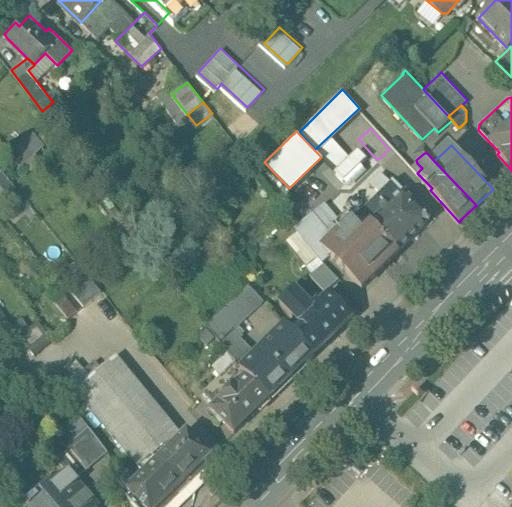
[(0,193),(9,177),(0,171),(0,193)]
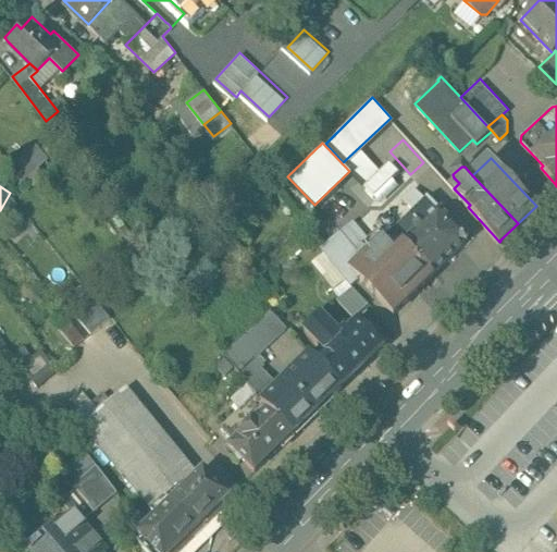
[(465,234),(428,196),(426,196),(425,197),(416,187),(404,198),(413,208),(410,212),(418,220),(413,223),(418,228),(405,241),(433,271),(465,240),(465,234)]
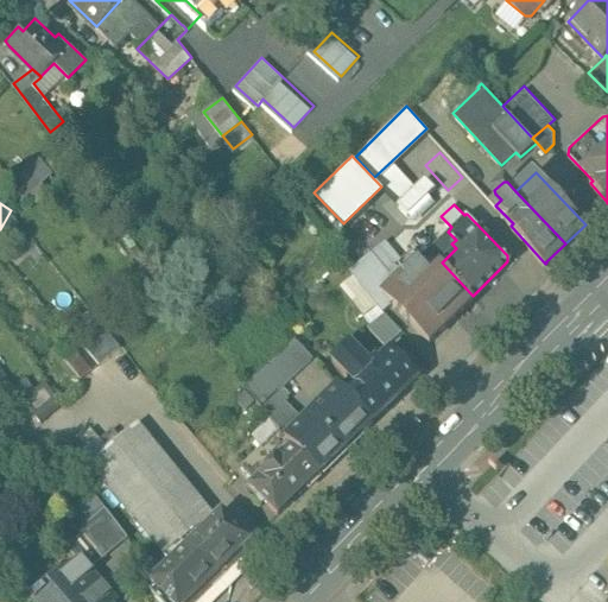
[(473,296),(442,263),(441,263),(428,249),(388,287),(384,292),(393,302),(430,340),(474,297),(473,296)]
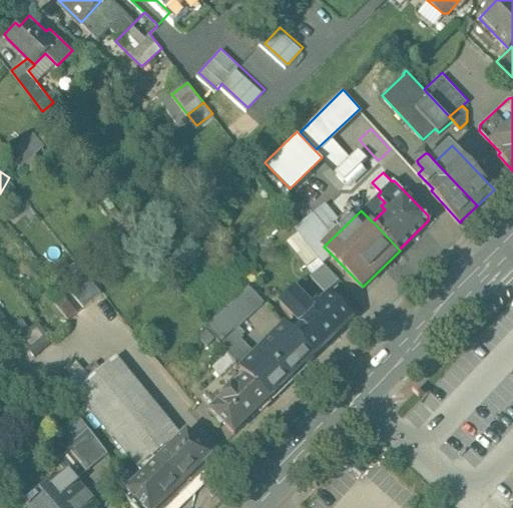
[(327,227),(313,211),(295,226),(300,232),(318,255),(324,263),(325,262),(332,255),(324,246),(328,242),(323,237),(325,229),(327,227)]
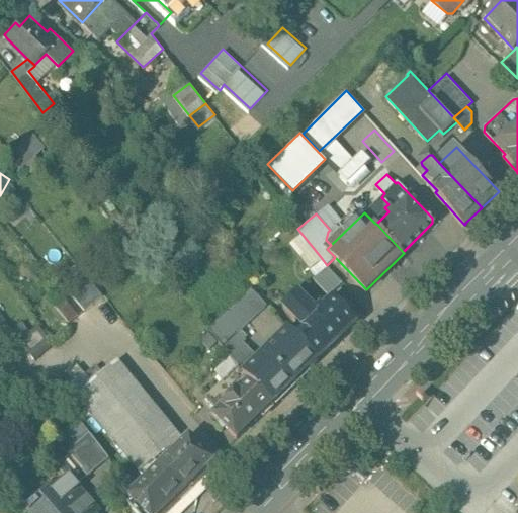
[(321,257),(303,235),(291,243),(311,266),(321,257)]
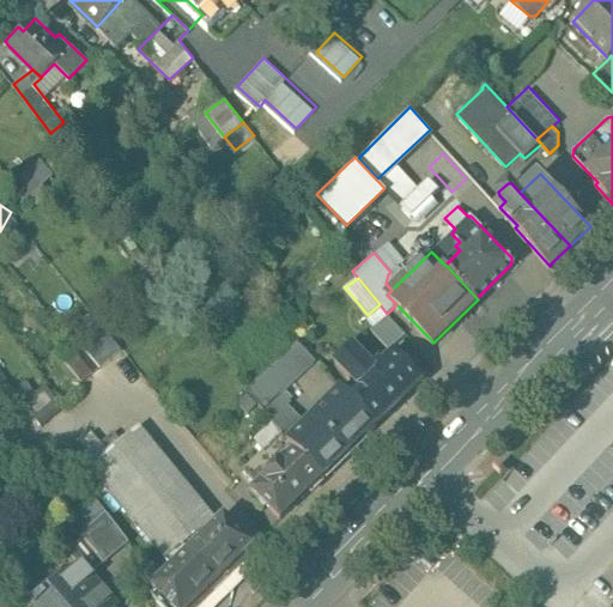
[(405,332),(388,313),(387,314),(380,304),(368,315),(375,323),(371,327),(389,346),(405,332)]
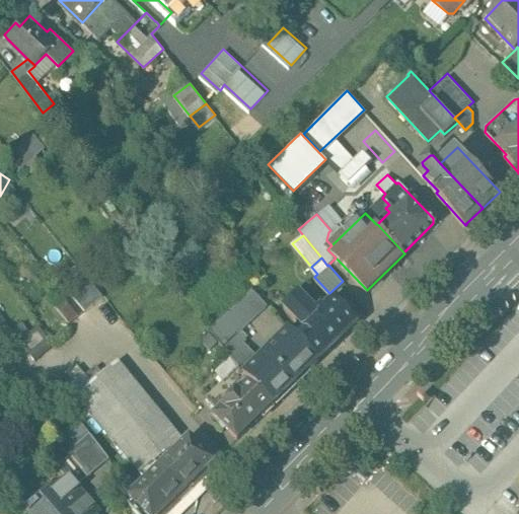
[(87,275),(69,289),(84,308),(102,293),(87,275)]
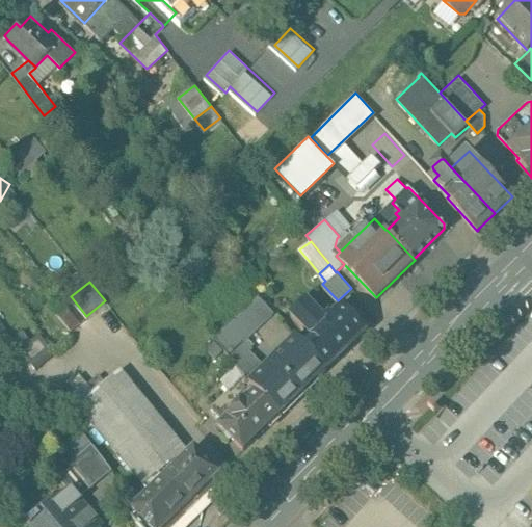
[(259,295),(214,336),(236,363),(250,349),(254,347),(245,338),(274,311),(259,295)]
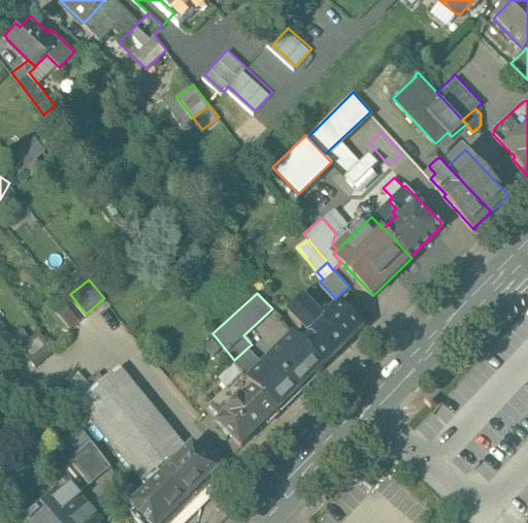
[(363,325),(340,301),(325,317),(303,295),(289,309),(309,330),(310,330),(333,354),(363,325)]
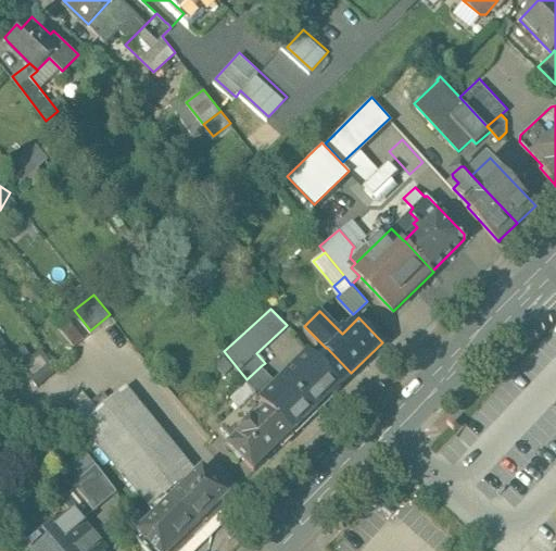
[(84,336),(67,316),(58,324),(74,343),(84,336)]
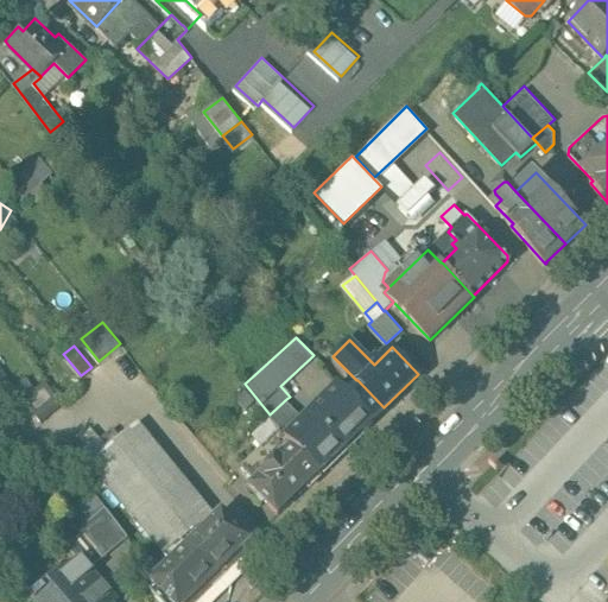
[(286,433),(285,435),(292,443),(293,443),(320,470),(374,418),(340,382),(304,417),(286,433)]
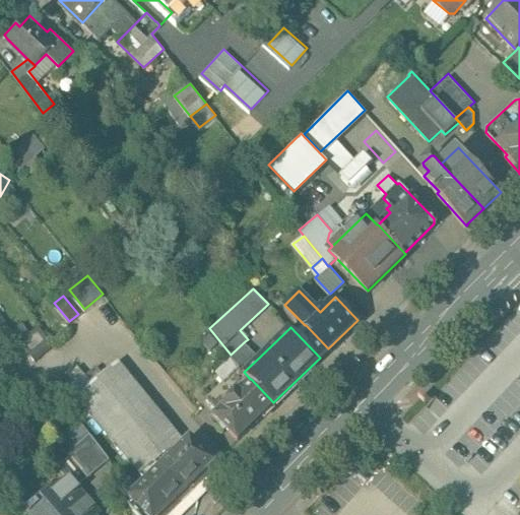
[(44,351),(28,331),(19,338),(35,359),(44,351)]
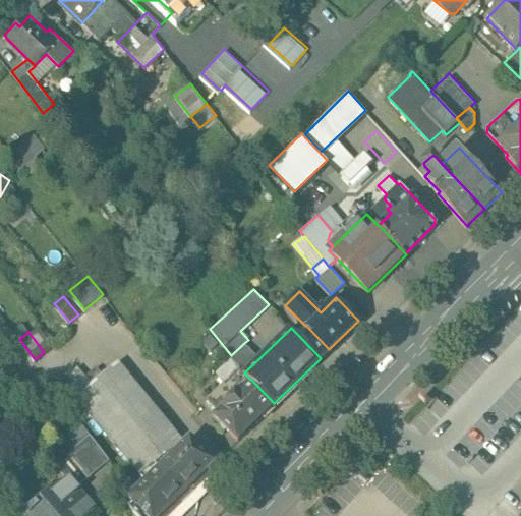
[(467,332),(463,336),(467,340),(471,337),(467,332)]
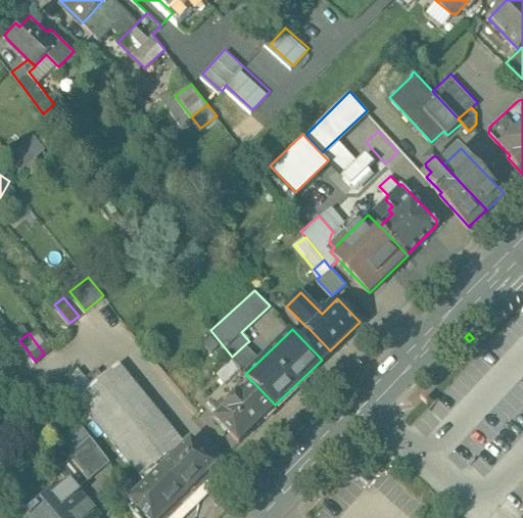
[(262,359),(246,343),(232,357),(246,373),(262,359)]
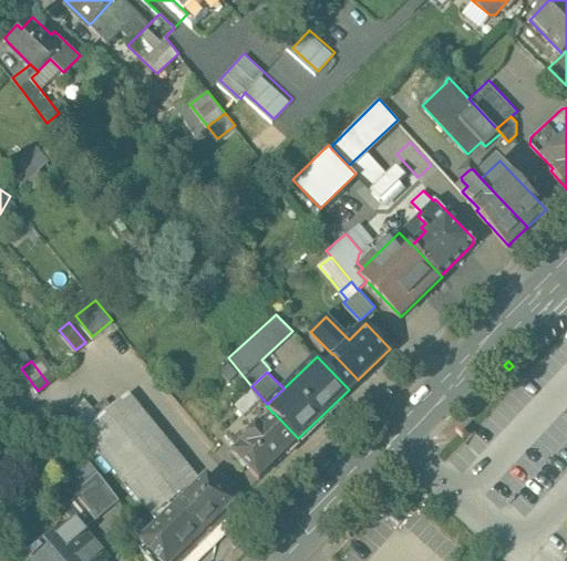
[(202,479),(129,390),(112,404),(99,414),(83,427),(158,521),(141,539),(146,544),(142,549),(153,560),(173,560),(235,500),(208,474),(202,479)]
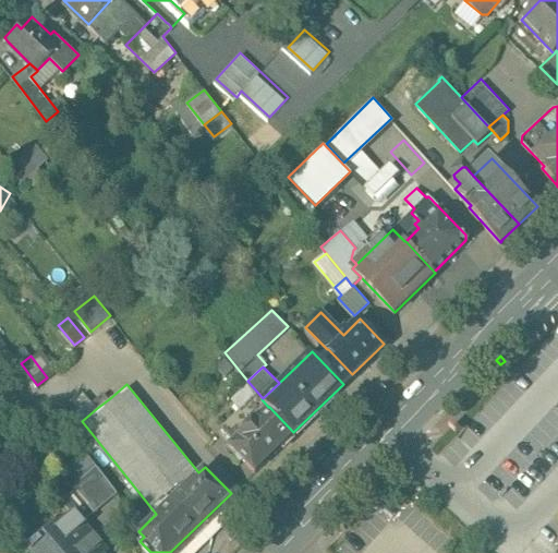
[(83,389),(63,406),(71,417),(92,400),(83,389)]
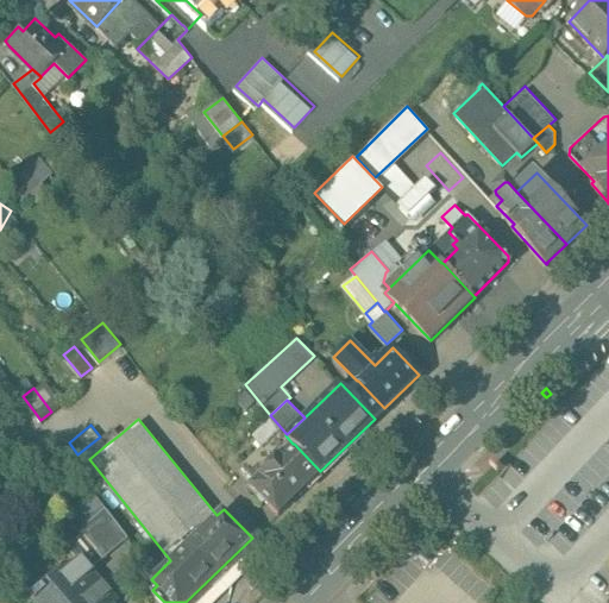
[(120,434),(113,425),(100,437),(106,445),(120,434)]
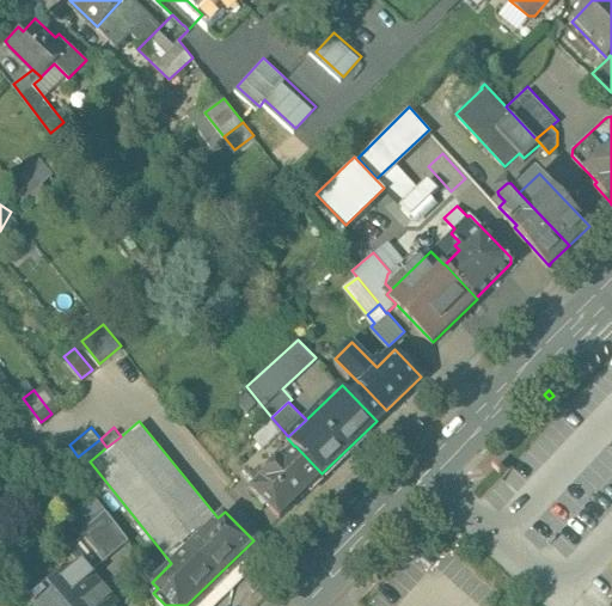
[(287,438),(280,430),(243,467),(257,482),(252,487),(280,514),(322,473),(295,446),(294,446),(287,438)]
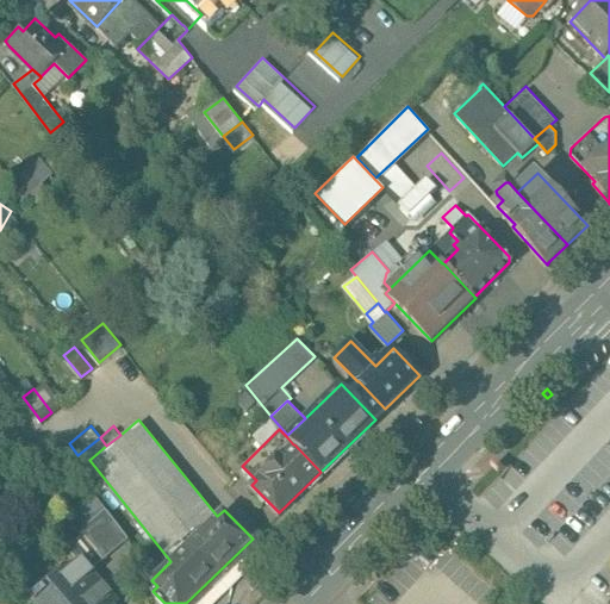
[(129,536),(107,508),(80,530),(81,531),(104,558),(129,536)]
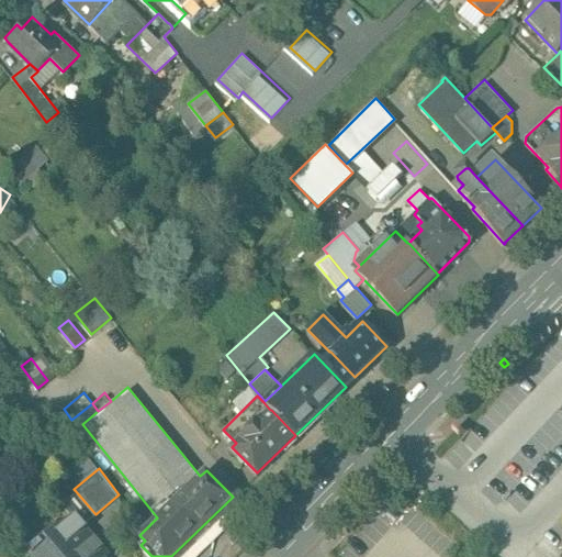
[(96,514),(75,490),(62,503),(71,515),(72,514),(82,525),(96,514)]
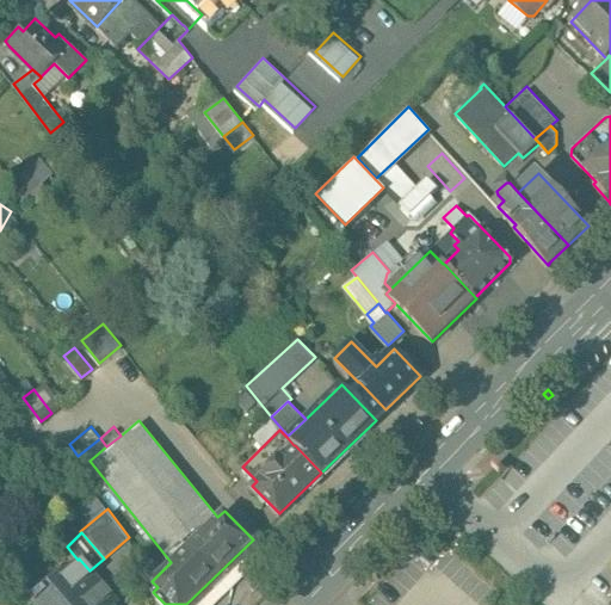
[(90,570),(79,559),(78,560),(32,598),(35,602),(41,597),(47,604),(109,604),(115,600),(90,570)]
